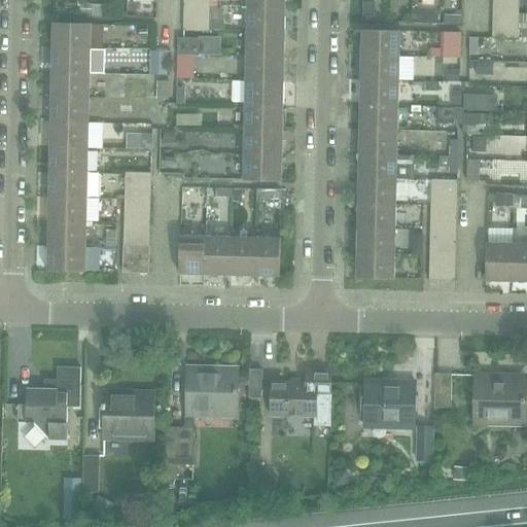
[(520,1),(495,0),(492,0),(493,12),(520,13),(520,1)]
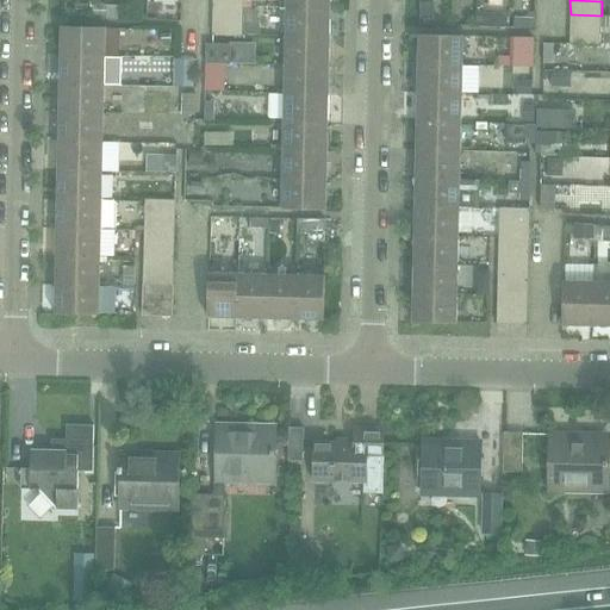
[(243,7),(213,6),(212,19),(243,20),(243,7)]
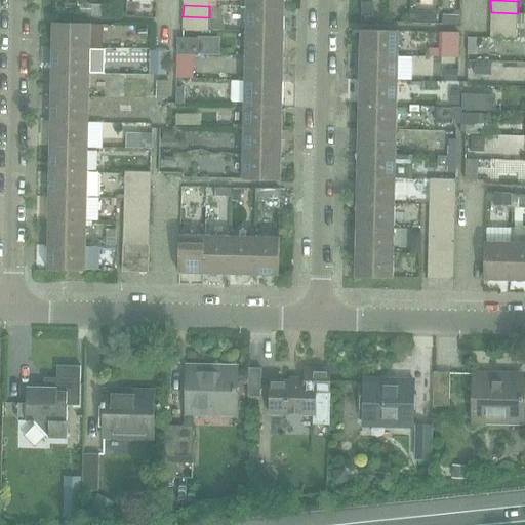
[(284,7),(246,7),(245,31),(284,32),(284,7)]
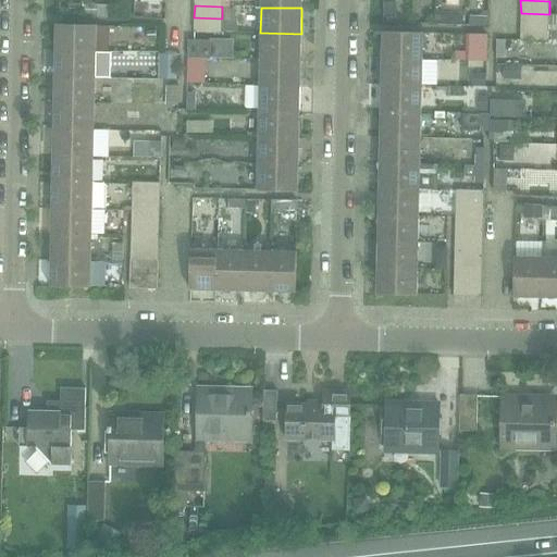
[(549,14),(521,13),(520,26),(548,27),(549,14)]
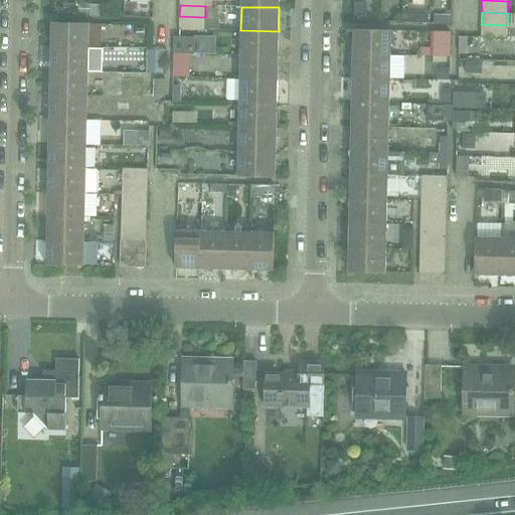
[(451,15),(433,15),(432,23),(451,24),(451,15)]
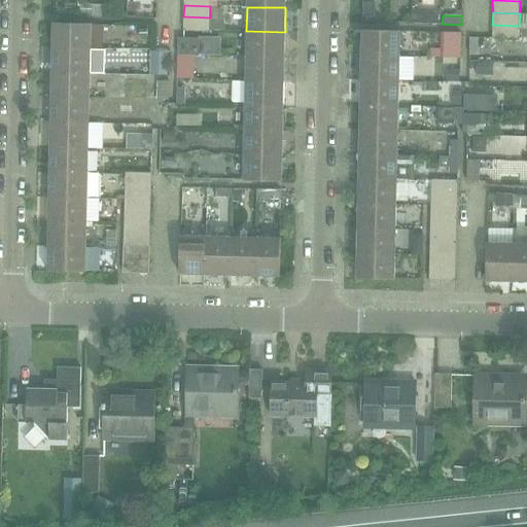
[(210,18),(183,16),(183,31),(209,31),(210,18)]
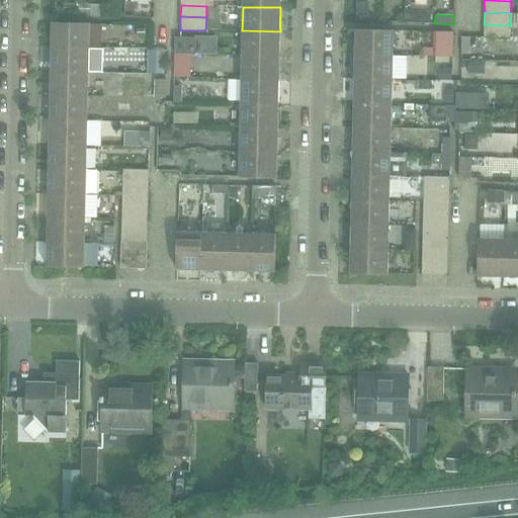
[(90,23),(52,22),(52,48),(89,49),(90,23)]
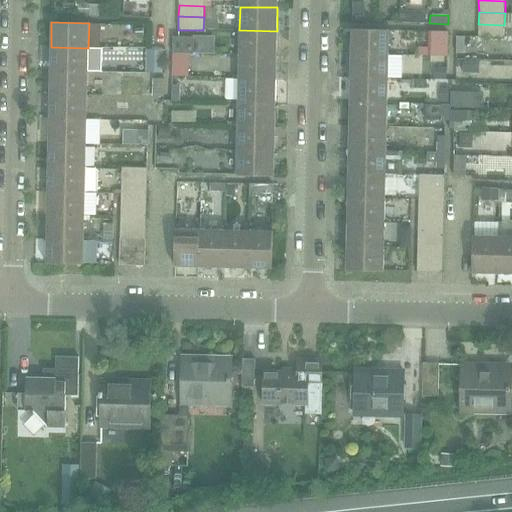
[(504,25),(478,24),(478,37),(504,38),(504,25)]
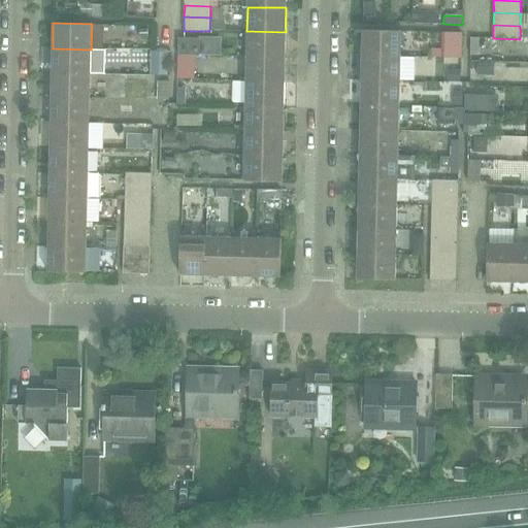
[(362,30),(362,56),(401,57),(401,31),(362,30)]
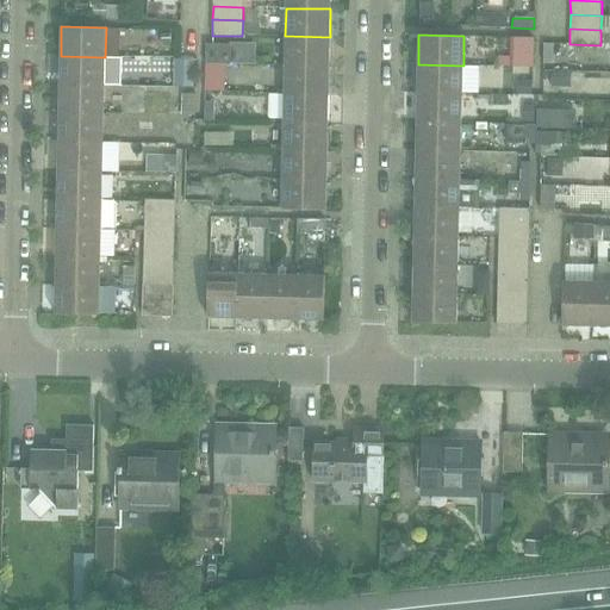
[(330,37),(285,36),(285,66),(329,67),(330,37)]
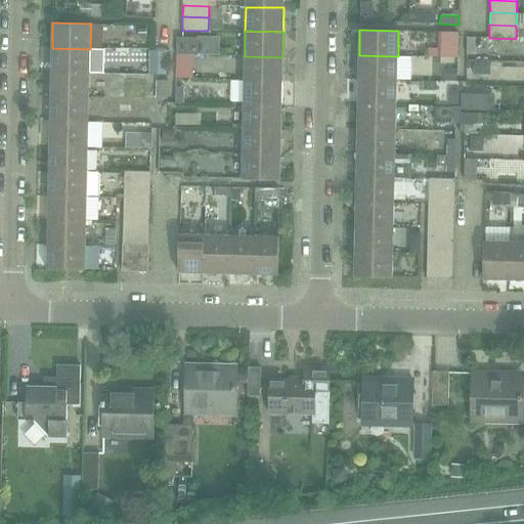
[(177,38),(176,54),(198,54),(198,38),(177,38)]
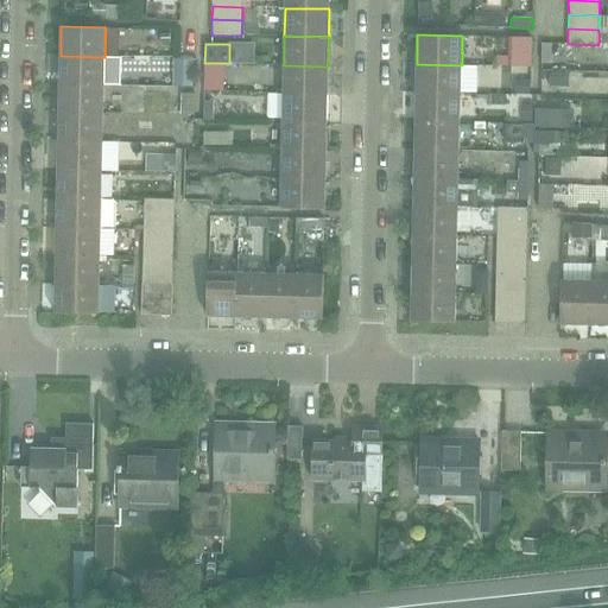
[(551,63),(552,44),(542,44),(542,63),(551,63)]
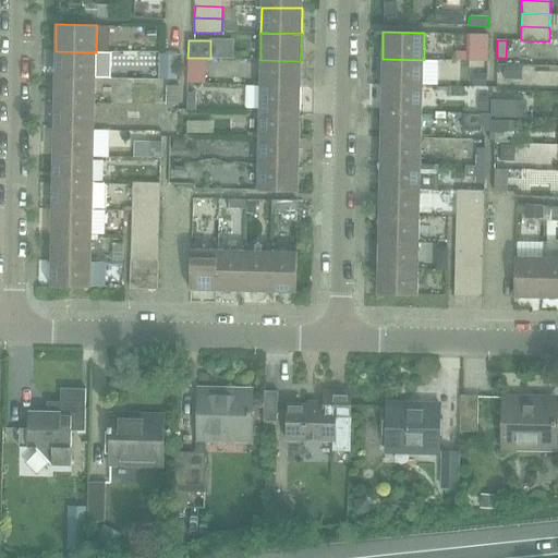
[(153,45),(156,68),(172,65),(169,43),(153,45)]
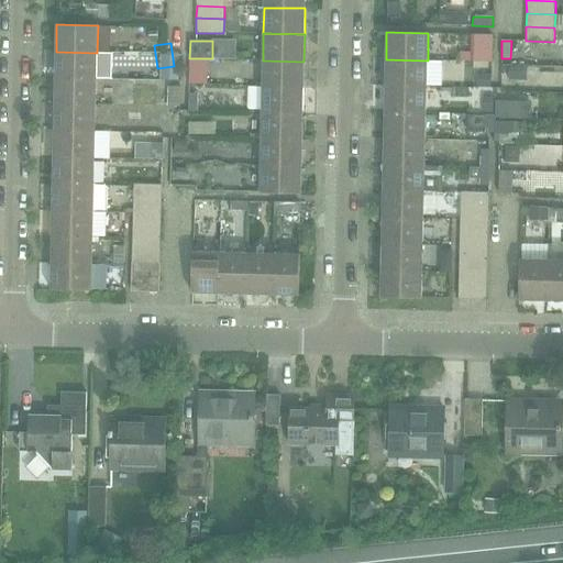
[(97,53),(56,52),(55,78),(97,79),(97,53)]
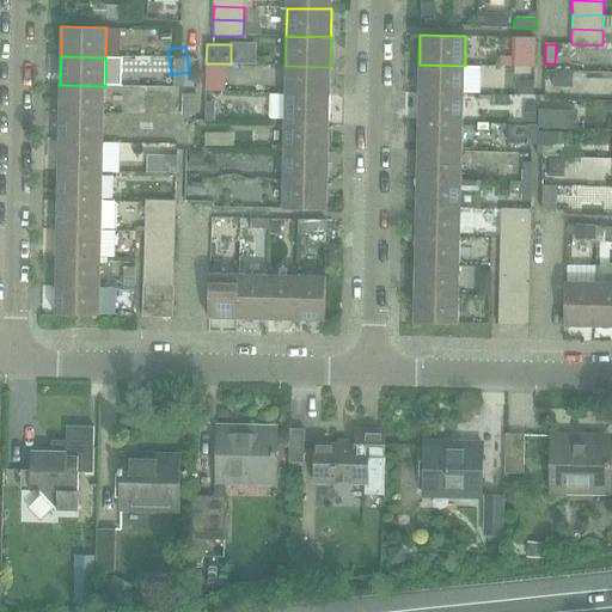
[(465,66),(420,65),(418,92),(464,93),(465,66)]
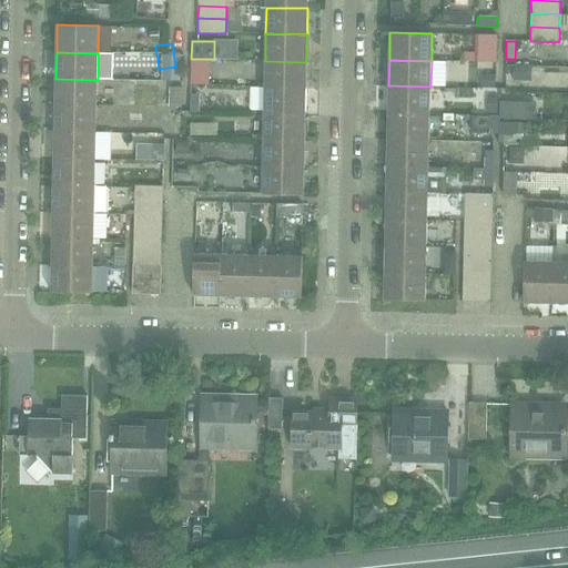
[(306,62),(265,61),(264,87),(306,88),(306,62)]
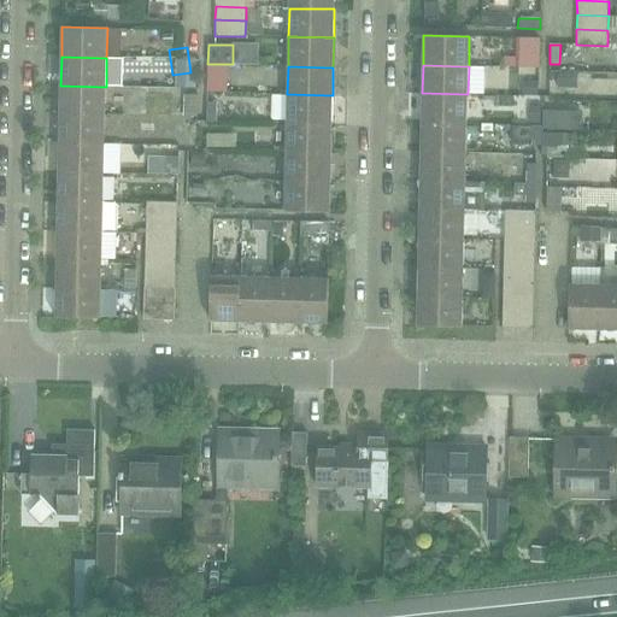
[(106,87),(60,86),(60,115),(105,116),(106,87)]
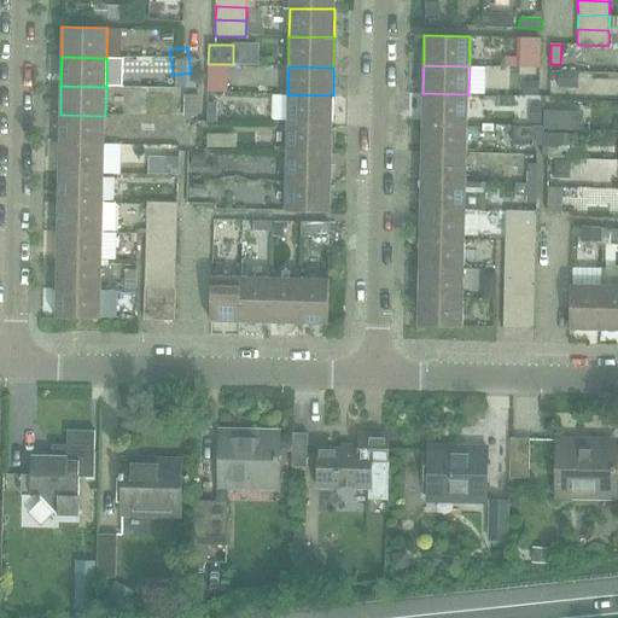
[(468,94),(423,93),(423,122),(467,123),(468,94)]
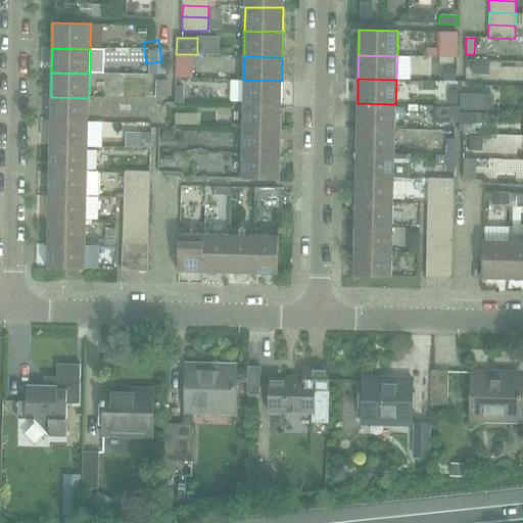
[(282,81),(243,80),(243,104),(281,105),(282,81)]
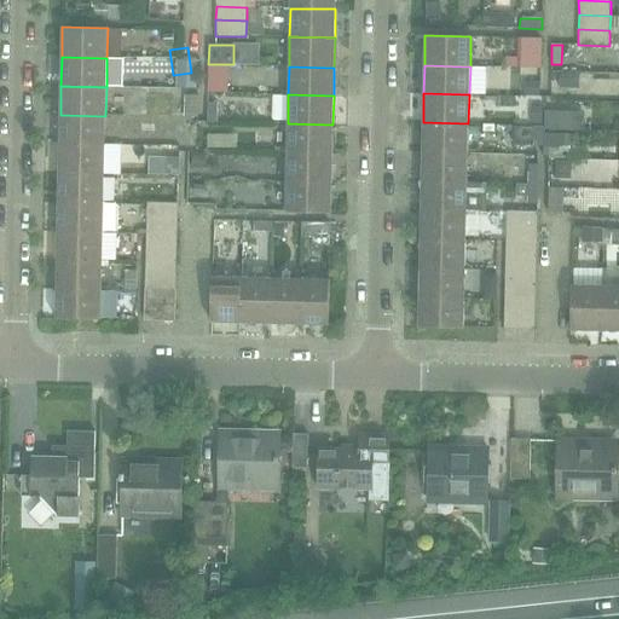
[(200,96),(184,96),(185,116),(198,117),(200,96)]
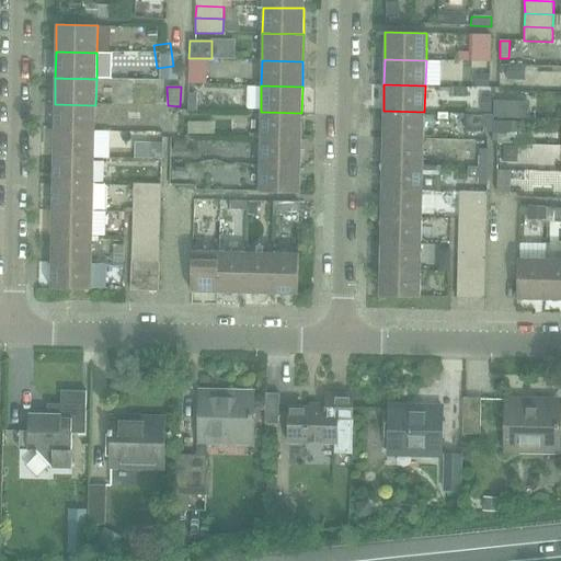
[(460,105),(459,119),(500,122),(501,109),(524,111),(525,90),(478,87),(477,106),(460,105)]
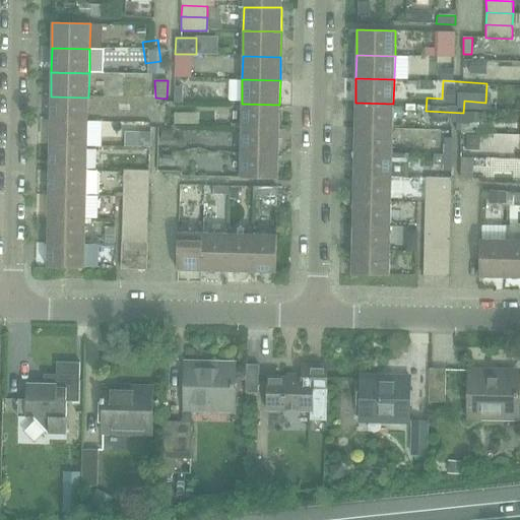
[(183,86),(175,86),(174,103),(182,103),(183,86)]
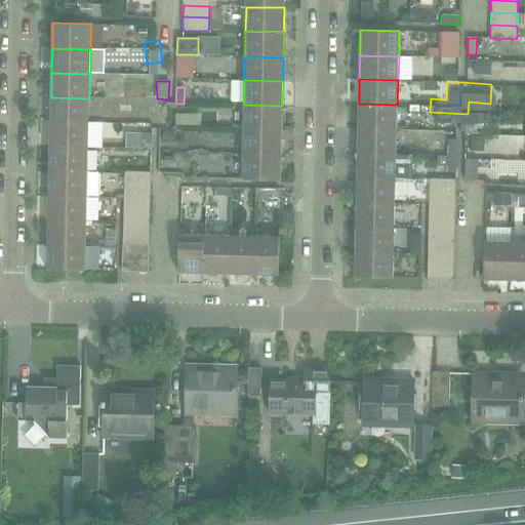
[(89,98),(51,97),(50,121),(89,122),(89,98)]
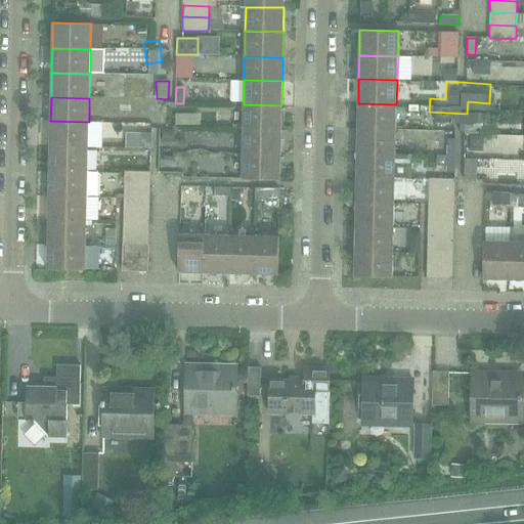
[(396,104),(358,103),(357,128),(396,129),(396,104)]
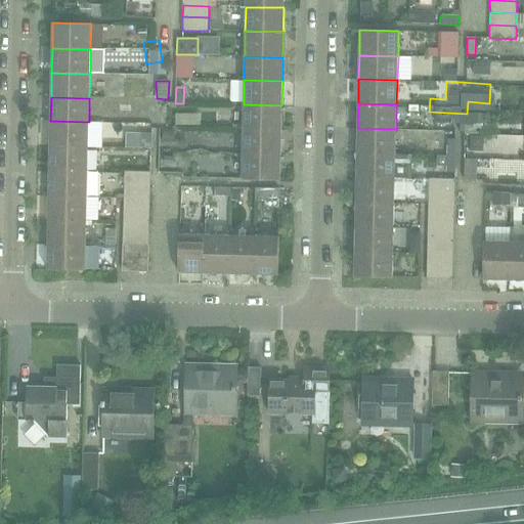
[(281,105),(244,104),(243,129),(281,130),(281,105)]
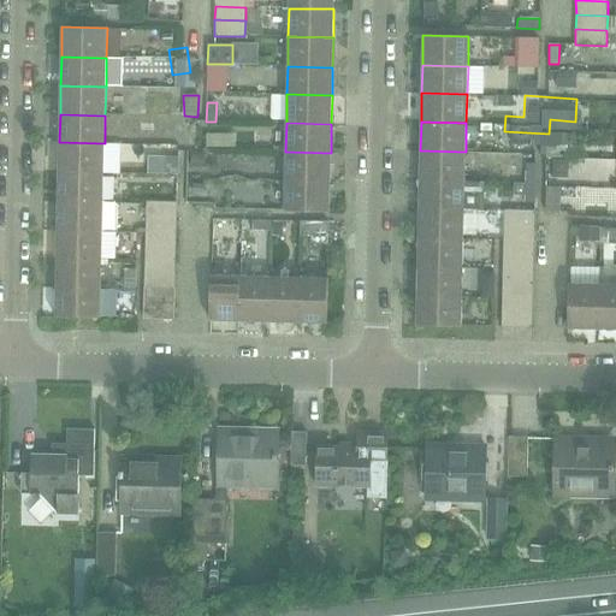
[(105,143),(59,142),(59,172),(104,173),(105,143)]
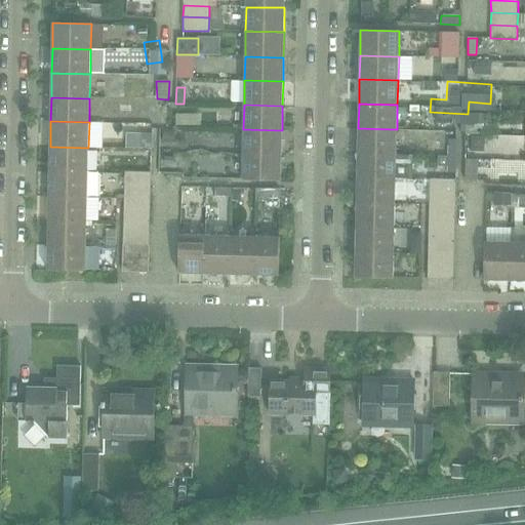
[(138,139),(139,124),(120,122),(119,137),(138,139)]
